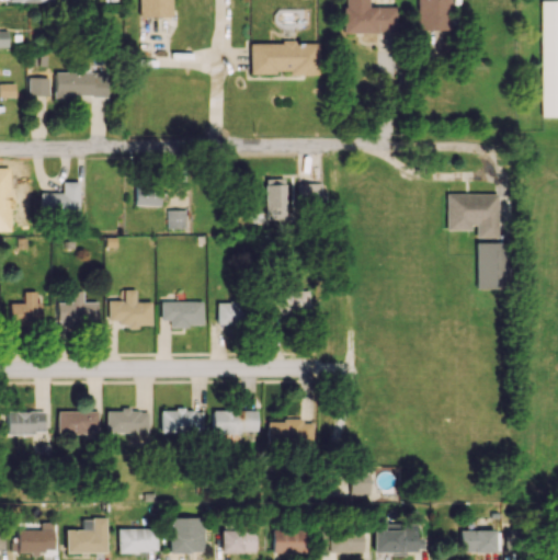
[(173,0),(140,0),(140,18),(173,18),(173,0)]
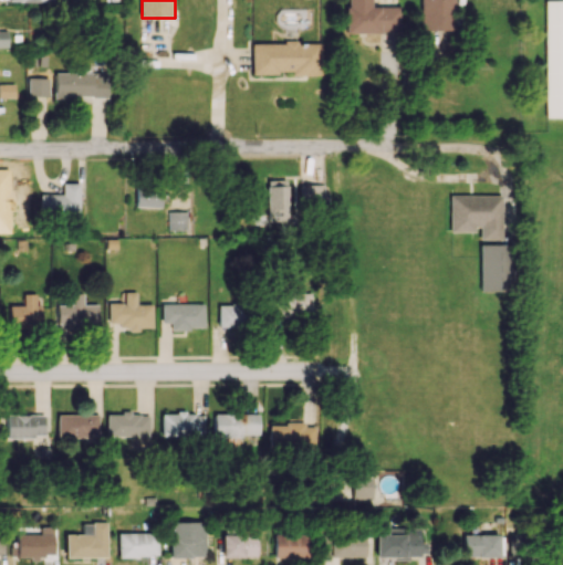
[(347,0),(347,33),(402,34),(402,8),(373,8),(373,0),(347,0)]
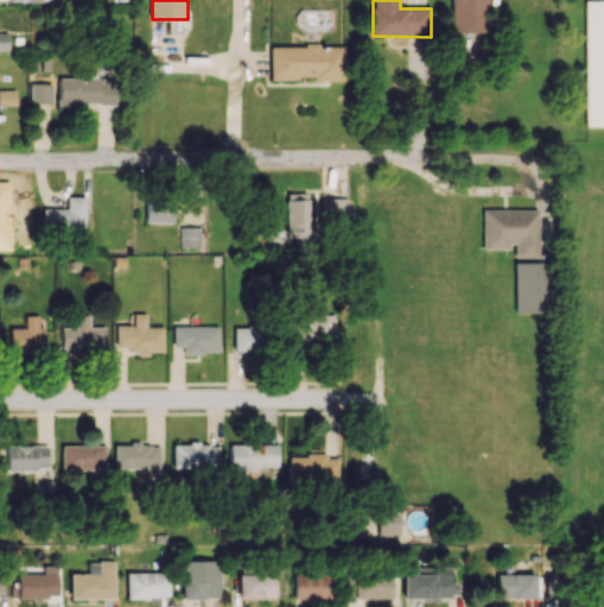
[(489,0),(453,0),(455,36),(490,36),(489,0)]
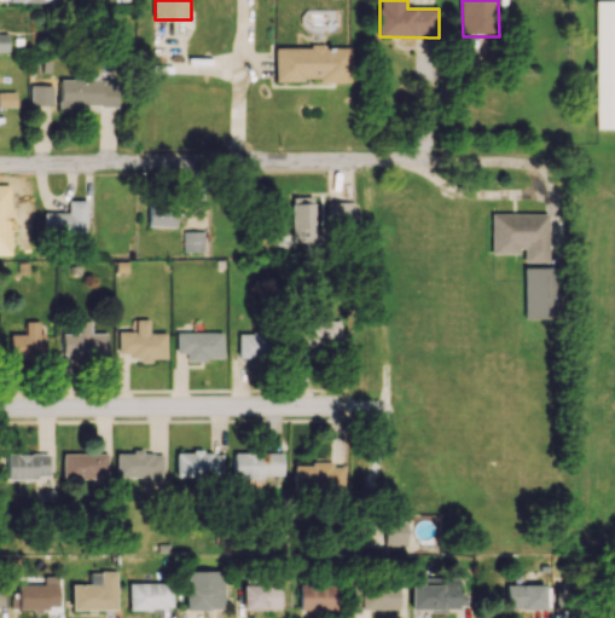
[(614,1),(599,3),(599,130),(614,130),(614,1)]
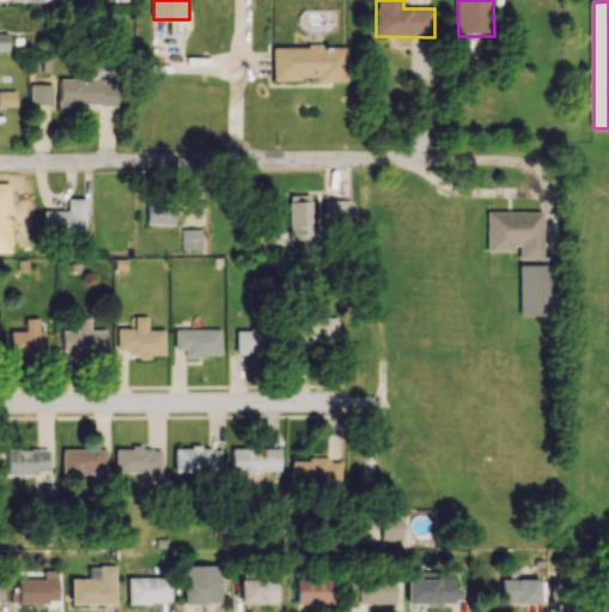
[(0,52),(11,53),(12,35),(0,34),(0,52)]
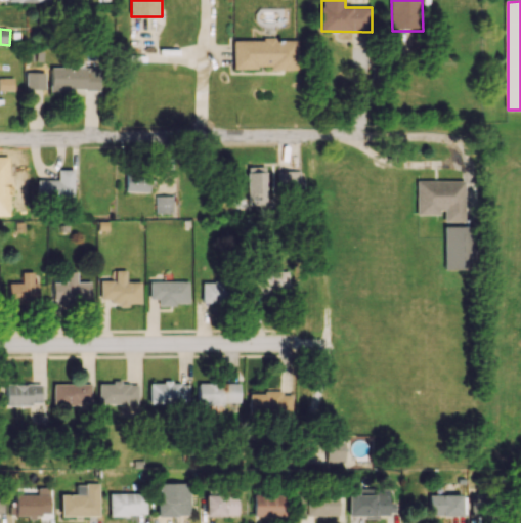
[(234,40),(234,69),(272,69),(272,71),(299,71),(300,41),(234,40)]
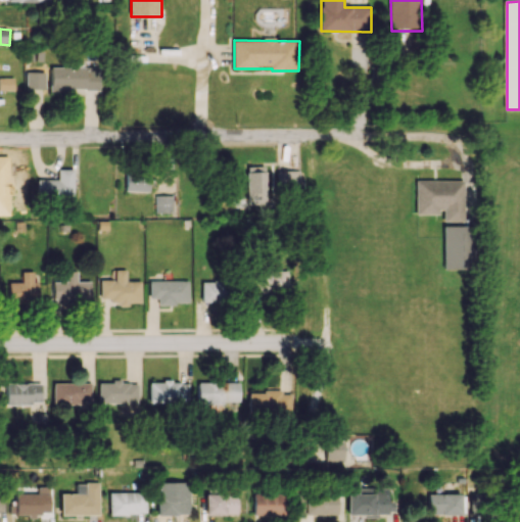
[(102,68),(52,67),(52,91),(102,92),(102,68)]
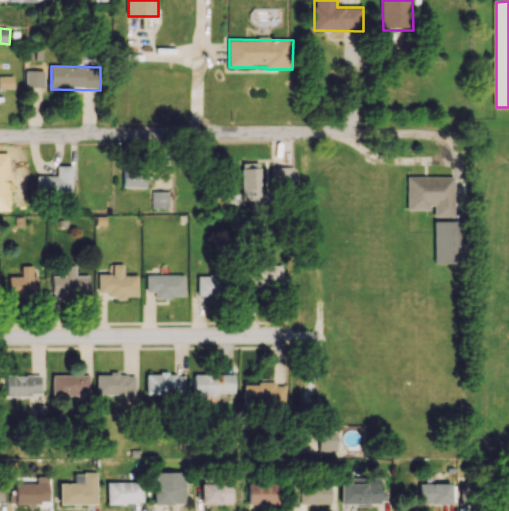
[(45,89),(45,71),(28,71),(28,89),(45,89)]
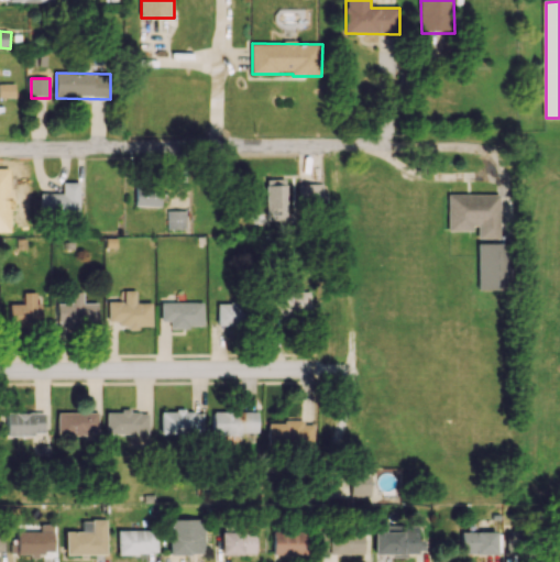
[(0,84),(0,87),(0,98),(18,99),(18,85),(0,84)]
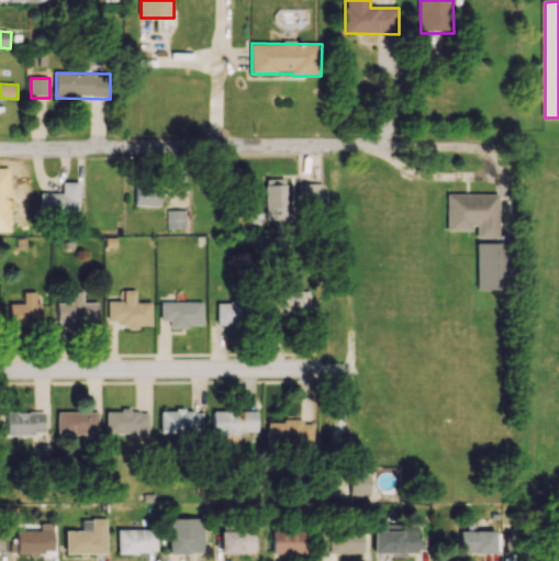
[(81,183),(64,183),(64,194),(42,194),(42,217),(81,216),(81,183)]
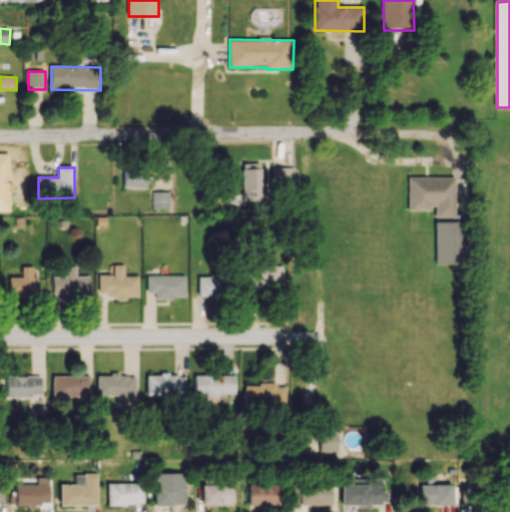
[(296,168),(274,168),(275,186),(297,185),(296,168)]
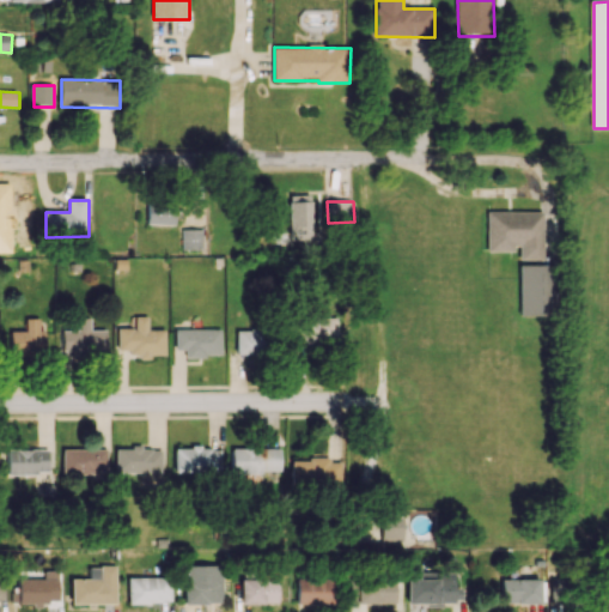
[(177,226),(177,206),(150,206),(148,225),(177,226)]
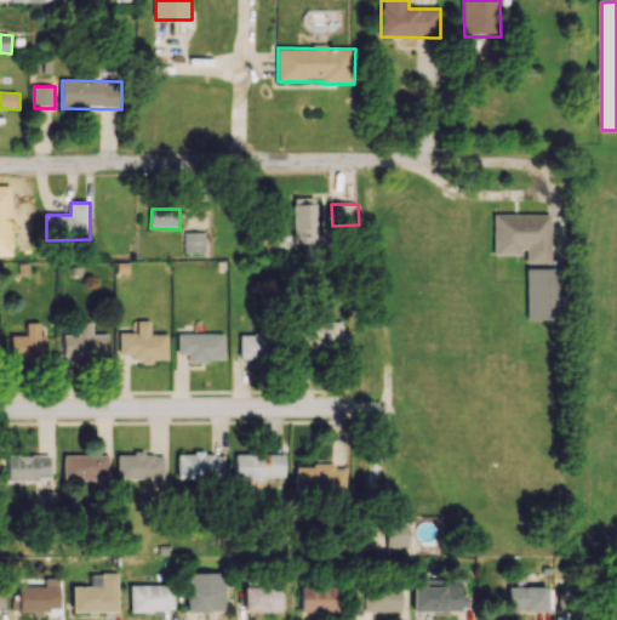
[(552,265),(552,215),(495,216),(496,255),(529,255),(529,265),(552,265)]
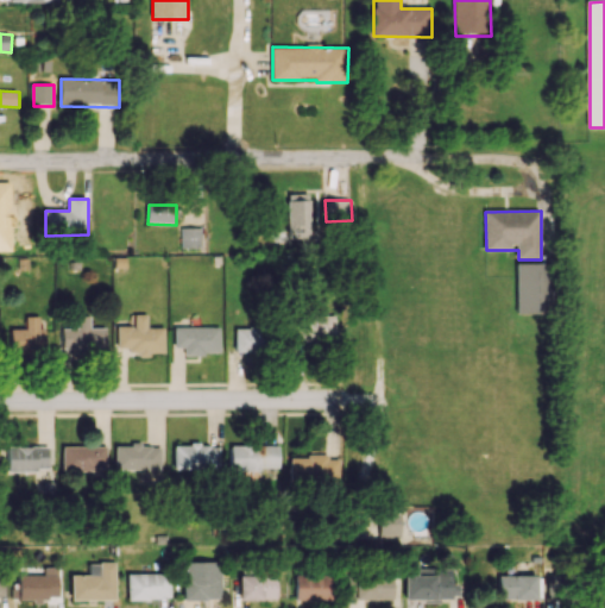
[(183,249),(205,249),(203,229),(182,229),(183,249)]
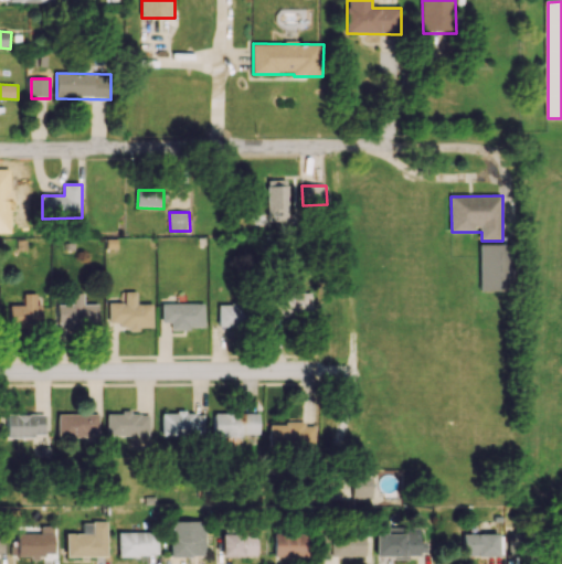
[(481,245),(480,291),(511,293),(511,246),(481,245)]
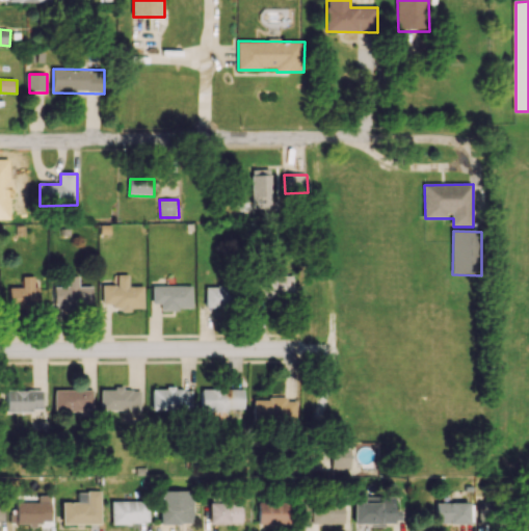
[(55,287),(54,309),(94,310),(94,287),(80,287),(80,276),(69,275),(69,288),(55,287)]
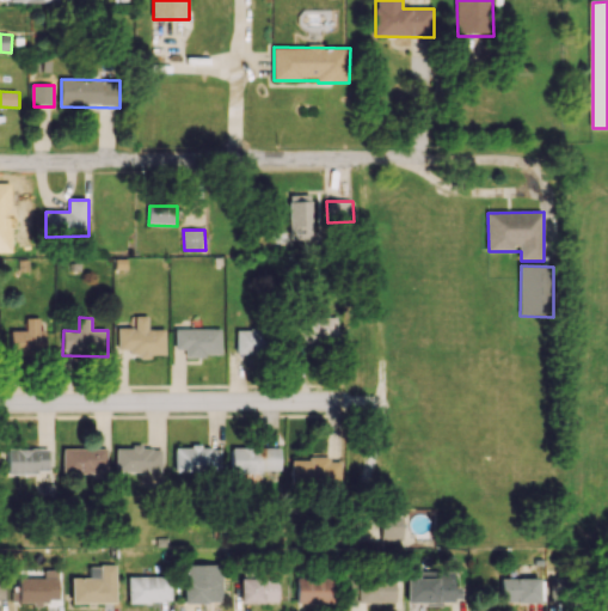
[(118,329),(118,356),(167,356),(167,330),(149,330),(149,317),(136,317),(136,329),(118,329)]
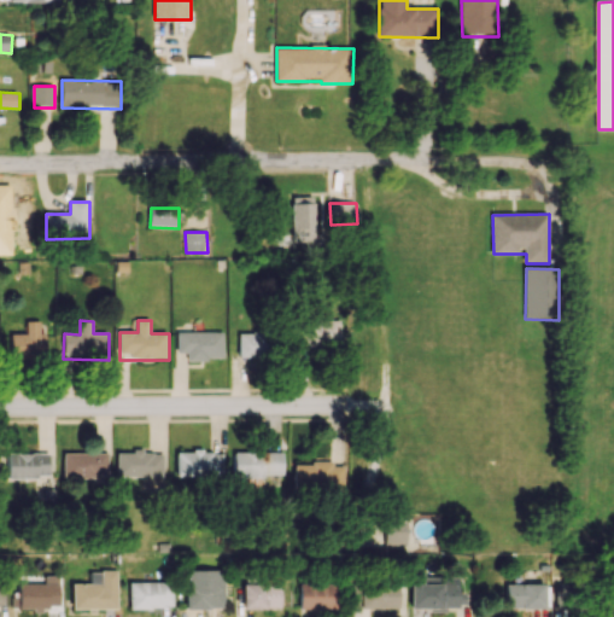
[(343,345),(343,320),(303,321),(304,347),(343,345)]
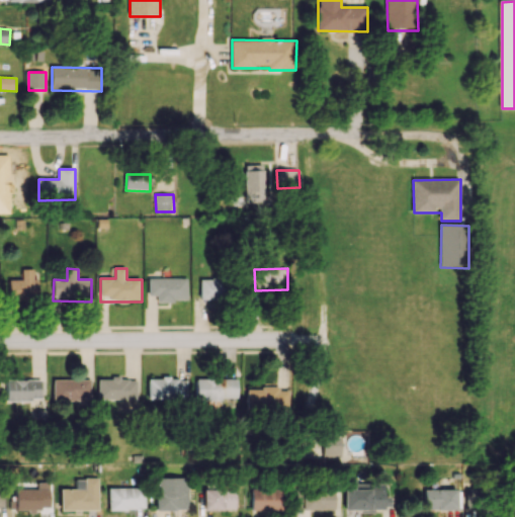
[(11,280),(11,302),(40,303),(41,280),(35,280),(35,269),(23,269),(22,280),(11,280)]
